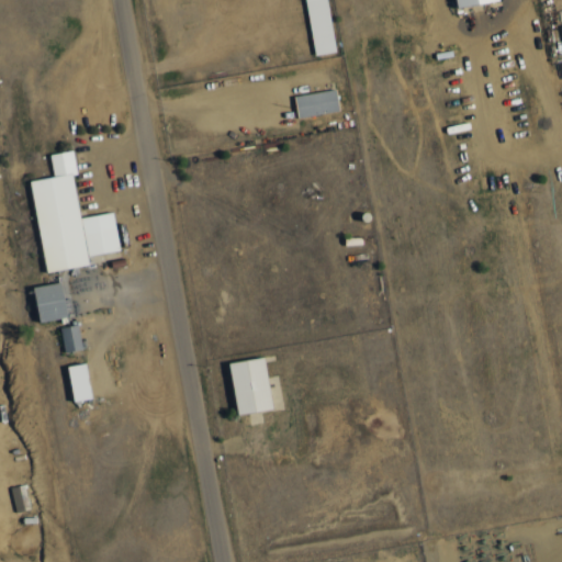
[(298,0),(307,53),(328,48),(319,0),(298,0)]
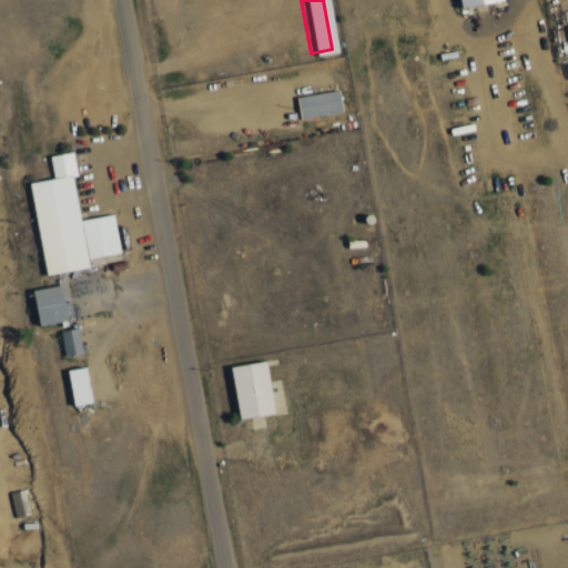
[(290,94),(293,115),(335,108),(332,87),(290,94)]
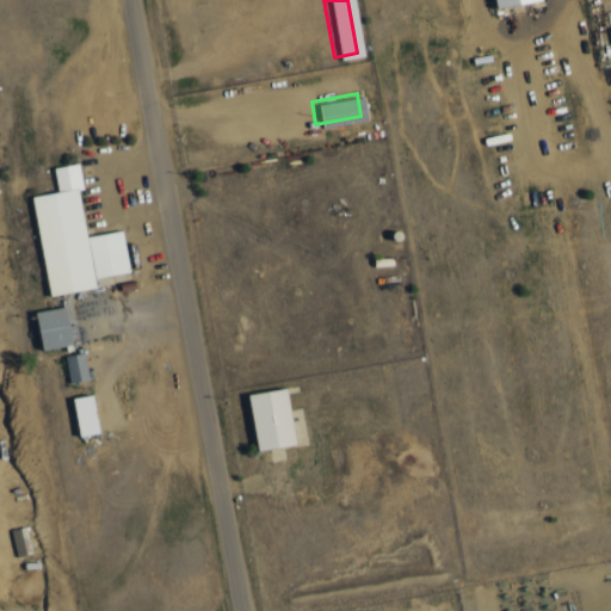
[(32,197),(48,296),(97,288),(94,278),(129,272),(123,230),(86,236),(79,190),(84,190),(79,164),(54,168),(59,192),(32,197)]
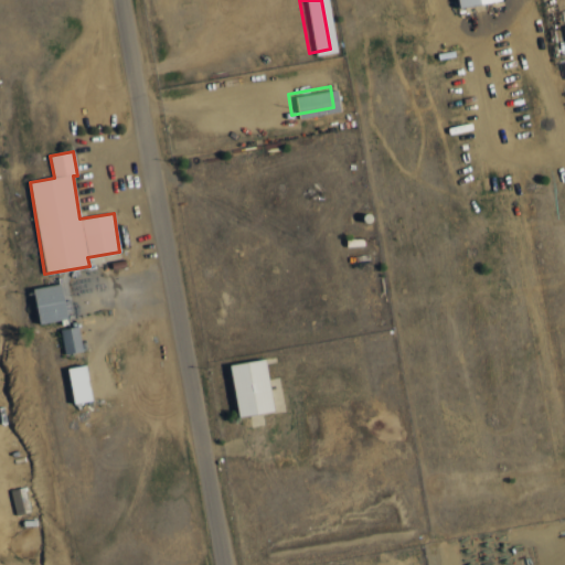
[(38,323),(65,320),(63,285),(34,287),(38,323)]
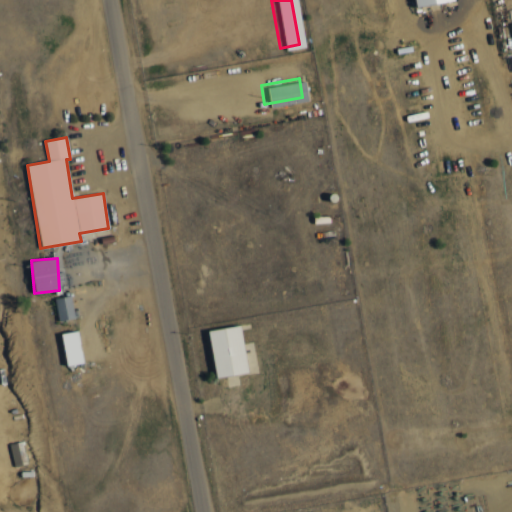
[(55,298),(57,320),(73,319),(71,296),(55,298)]
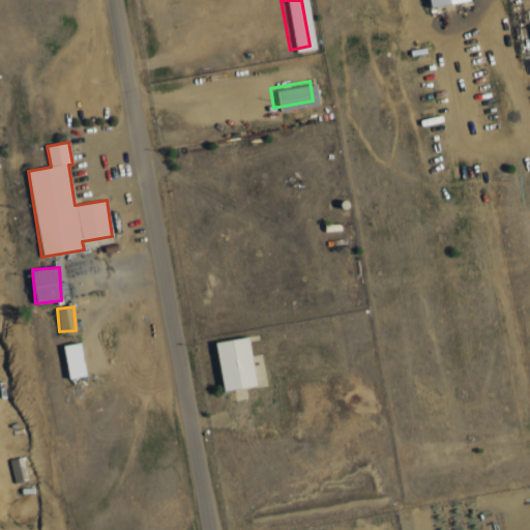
[(205,340),(214,388),(249,382),(240,333),(205,340)]
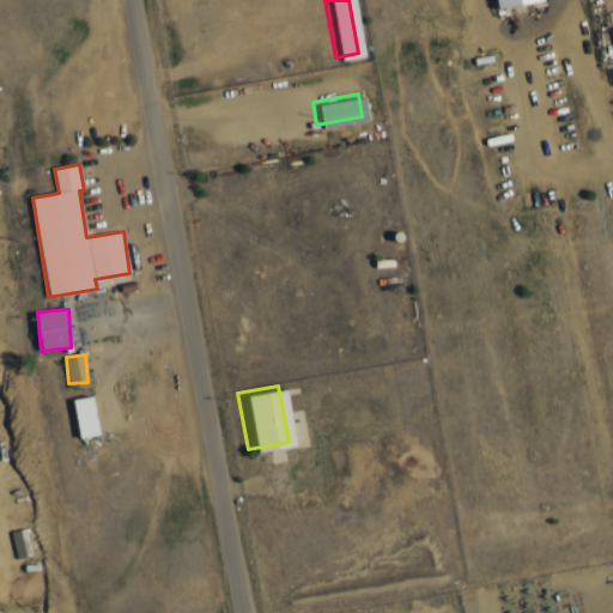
[(74,399),(78,437),(98,436),(93,396),(74,399)]
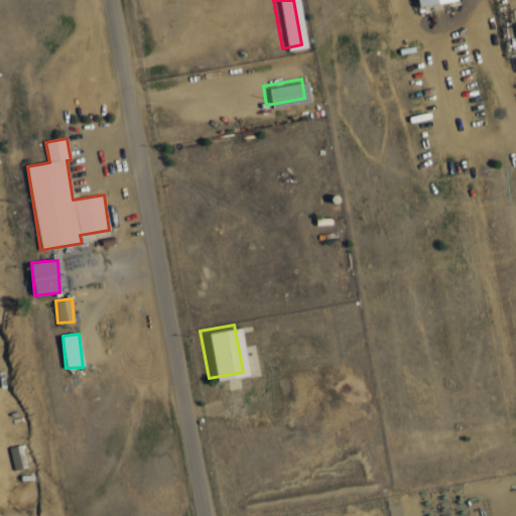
[(13,467),(25,466),(23,445),(11,446),(13,467)]
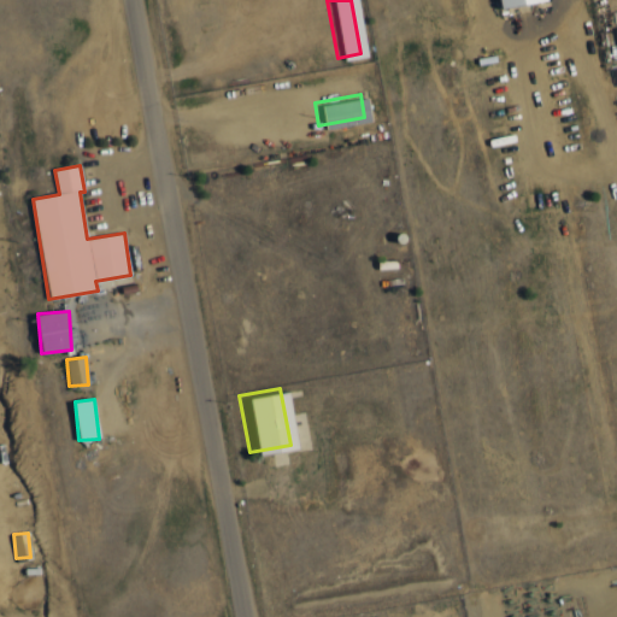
All buildings are outlined.
